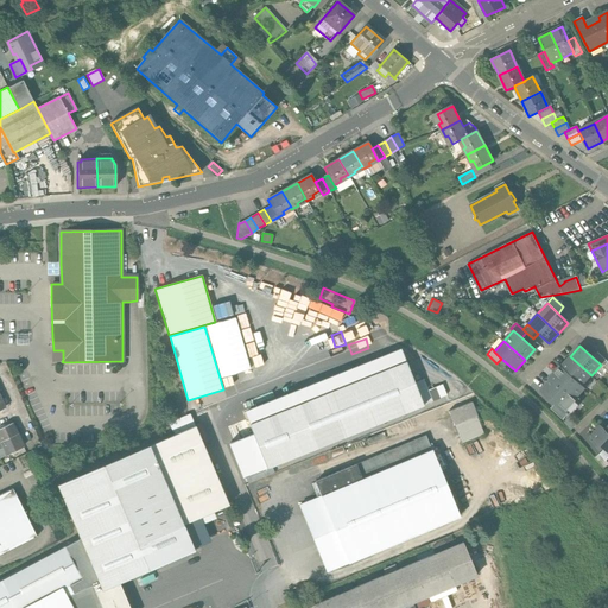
[(63,350),(54,350),(54,362),(63,362),(62,361),(63,361),(63,355),(63,350)]
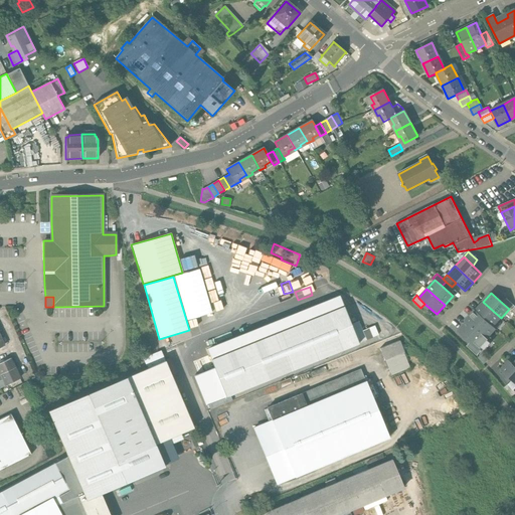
[(338,298),(205,350),(212,370),(224,399),(357,347),(356,345),(349,326),(338,298)]
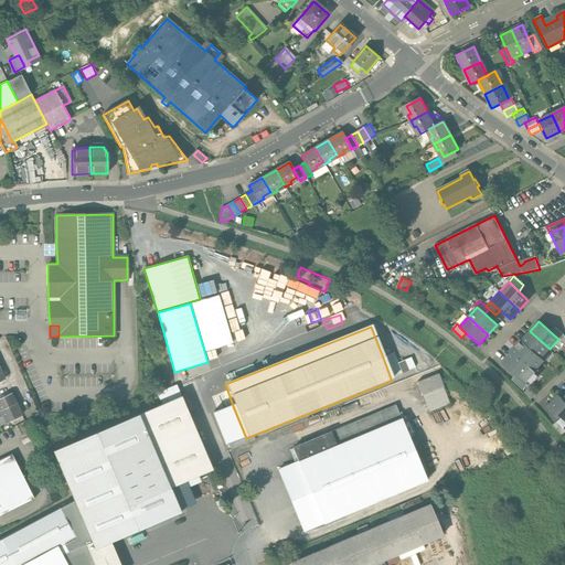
[(564,337),(555,328),(551,332),(558,339),(561,341),(564,337)]
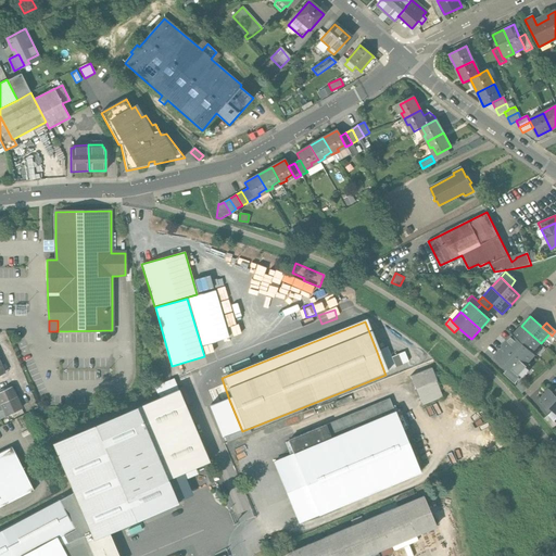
[(541,343),(521,326),(513,336),(531,353),(532,353),(541,343)]
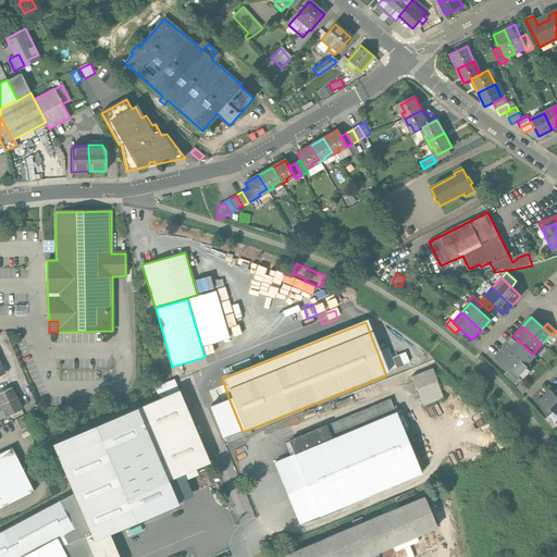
[(210,351),(221,349),(219,336),(207,339),(210,351)]
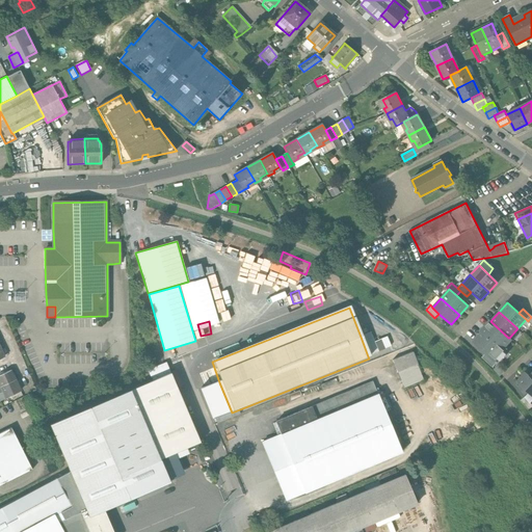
[(508,338),(490,321),(481,331),(482,333),(474,342),(495,361),(505,348),(504,347),(511,340),(509,338),(508,338)]
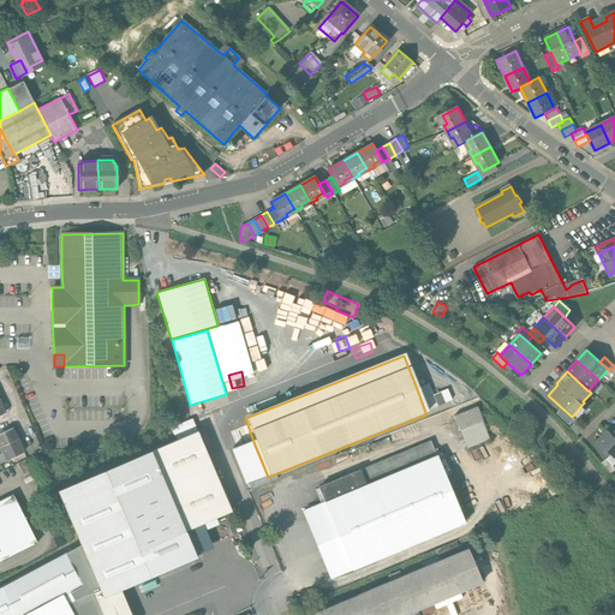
[(428,384),(417,389),(425,412),(452,400),(447,389),(433,395),(428,384)]
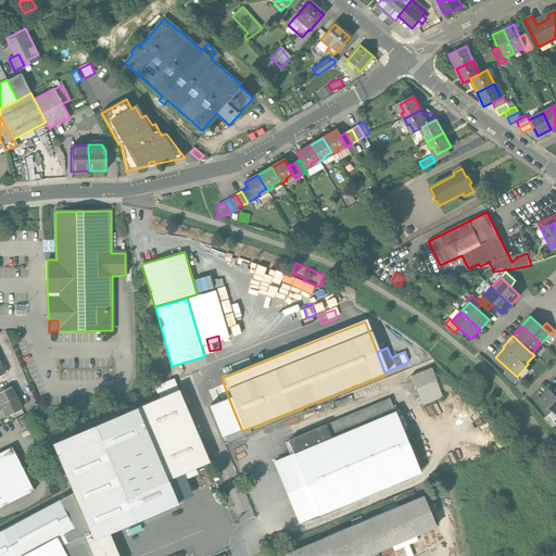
[(431,368),(411,377),(416,389),(437,381),(431,368)]
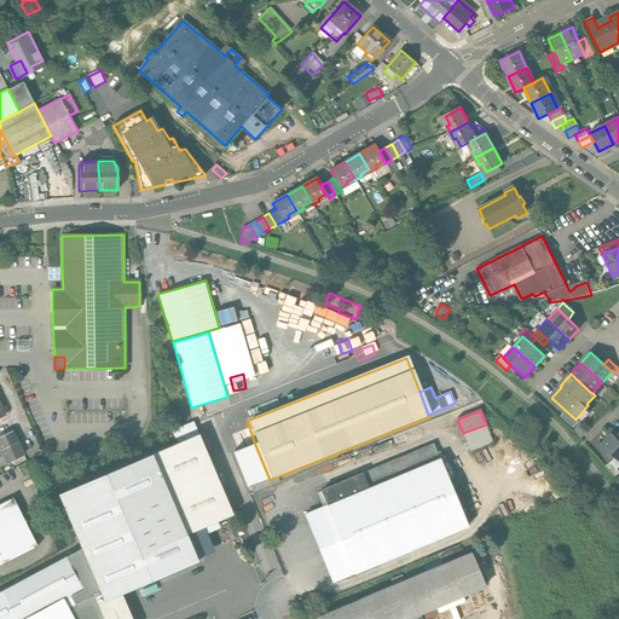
[(486,424),(463,433),(469,451),(492,441),(486,424)]
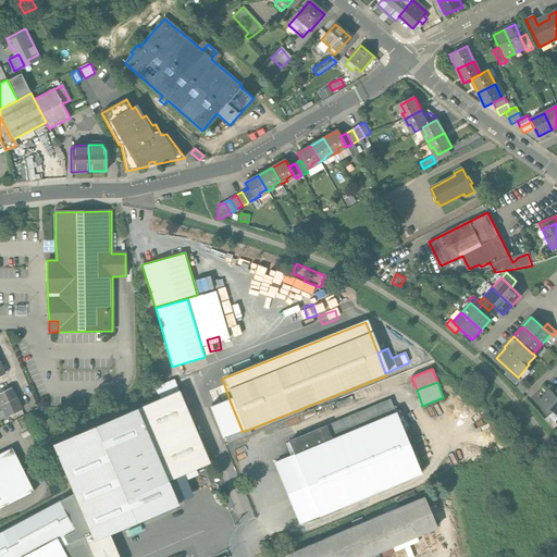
[(11,388),(0,393),(0,406),(15,399),(11,388)]
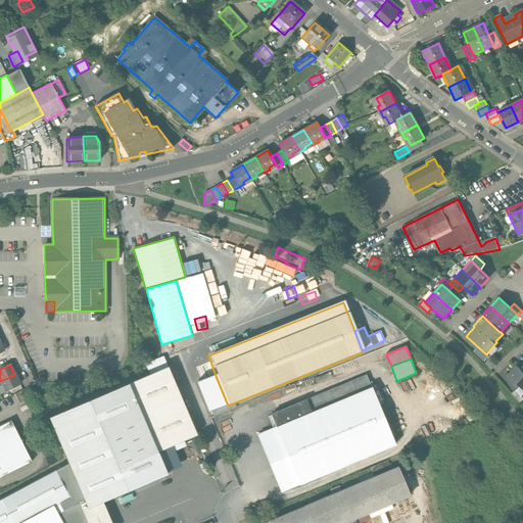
[(522,372),(520,370),(516,366),(514,369),(516,370),(510,376),(509,375),(508,376),(522,389),(522,372)]
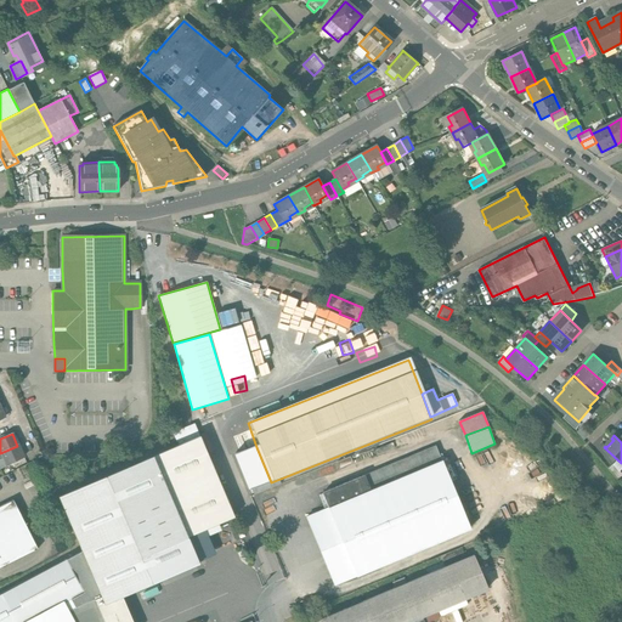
[(199,436),(58,496),(58,497),(82,552),(101,597),(105,604),(122,597),(152,583),(141,559),(187,537),(204,530),(235,518),(199,436)]
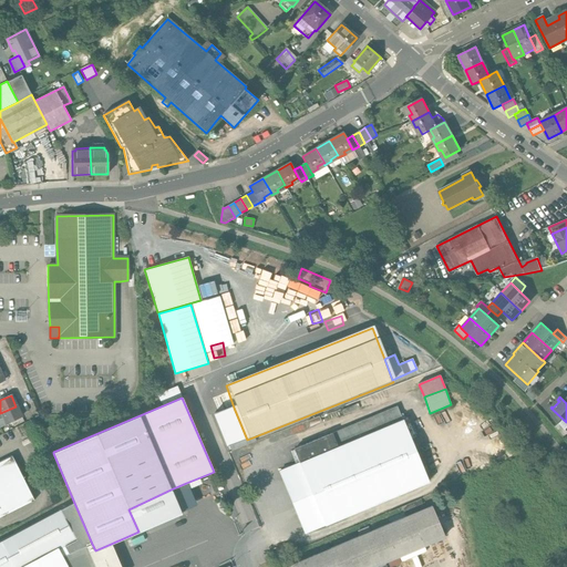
[(359,404),(342,411),(344,414),(360,409),(359,404)]
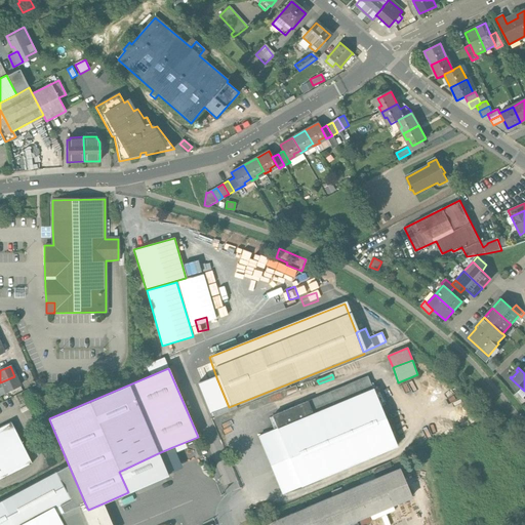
[(14,376),(0,382),(0,387),(2,387),(5,393),(19,386),(14,376)]
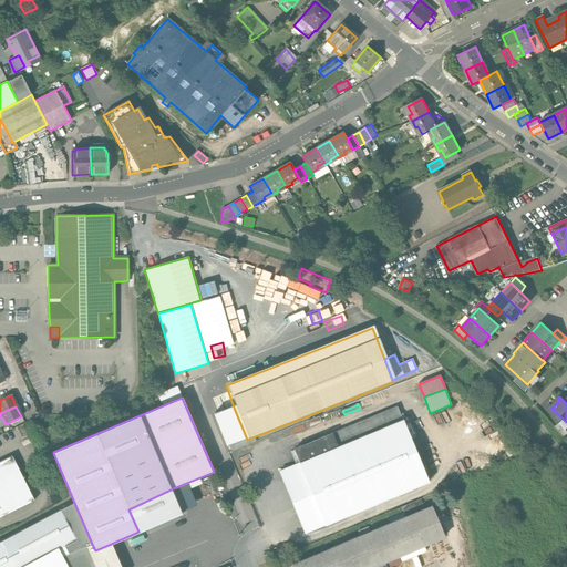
[(294,450),(299,463),(403,420),(397,406),(294,450)]
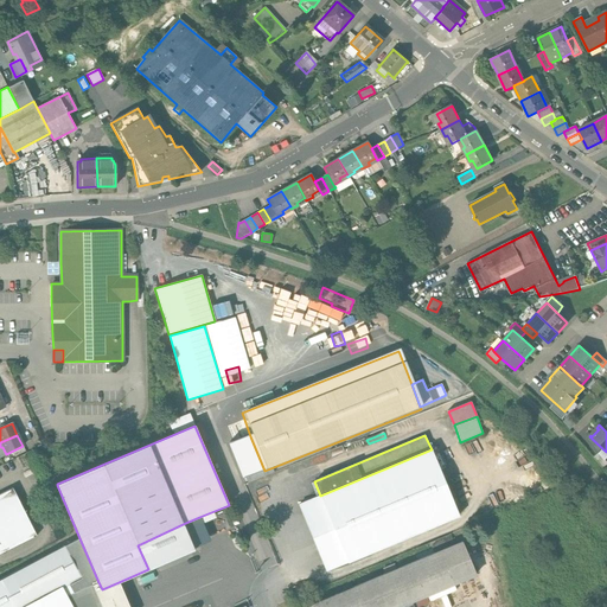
[(264,471),(250,436),(227,446),(241,480),(264,471)]
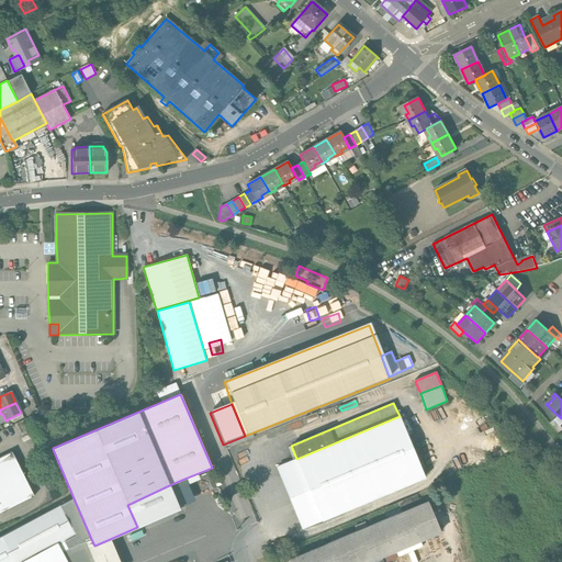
[(400,416),(296,459),(298,460),(308,487),(322,520),(425,478),(400,416)]
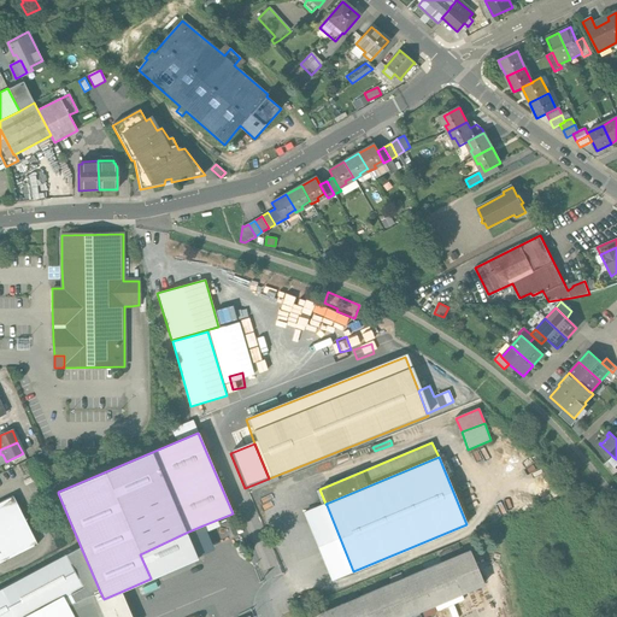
[(616,471),(616,469),(609,460),(604,465),(612,476),(616,471)]
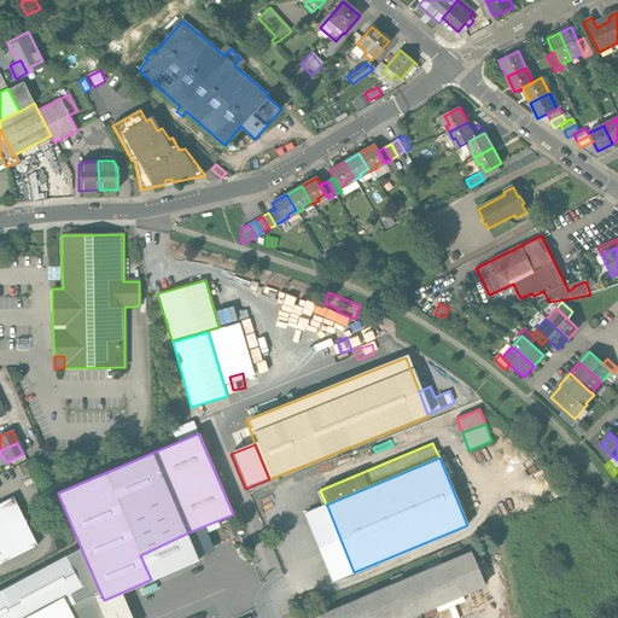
[(13,497),(0,503),(0,564),(38,546),(13,497)]
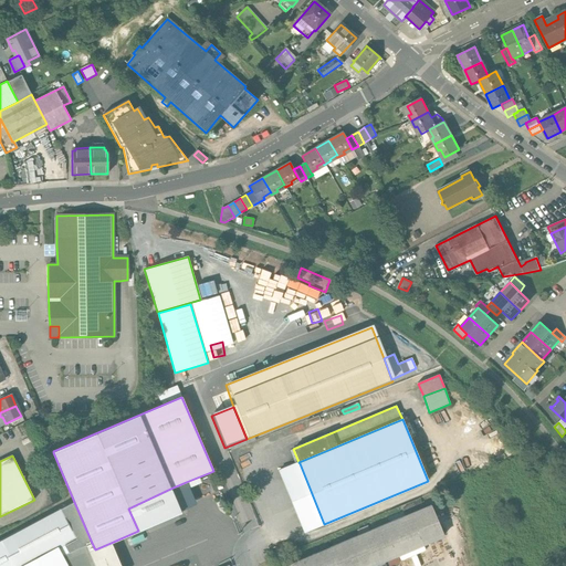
[(305,532),(324,524),(311,491),(300,463),(280,472),(305,532)]
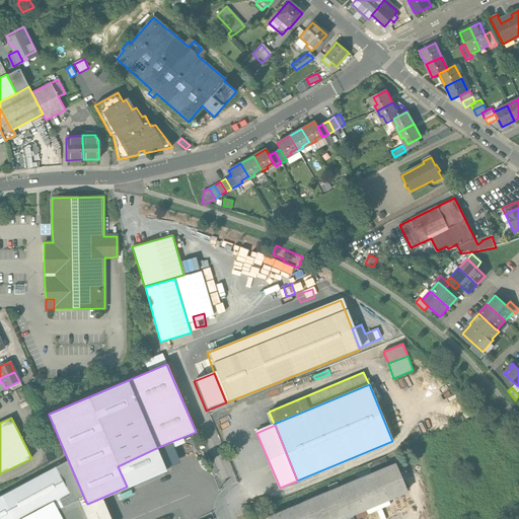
[(156,448),(165,469),(178,462),(170,442),(156,448)]
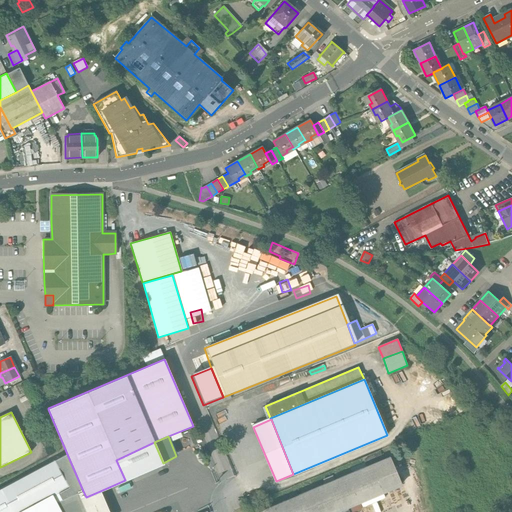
[(116,460),(125,480),(164,464),(163,463),(154,442),(116,460)]
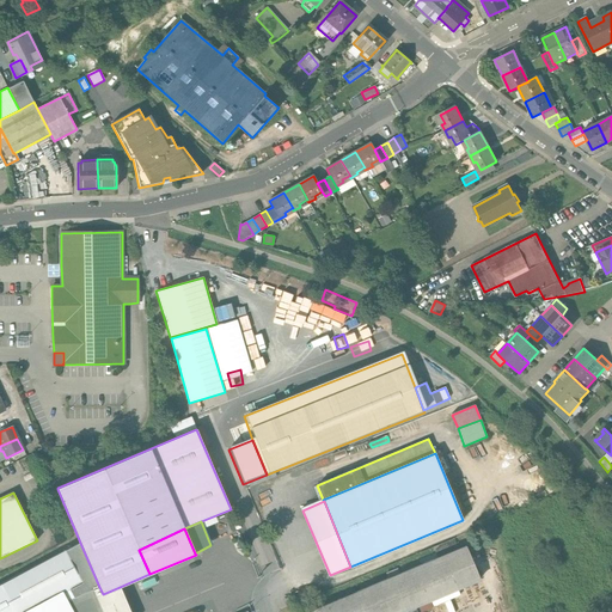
[(454,539),(434,548),(436,552),(457,544),(454,539)]
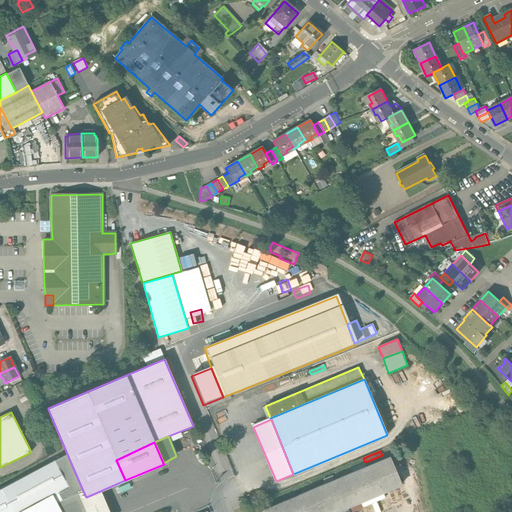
[(67,454),(0,489),(0,511),(24,511),(52,497),(55,504),(78,493),(83,491),(67,454)]
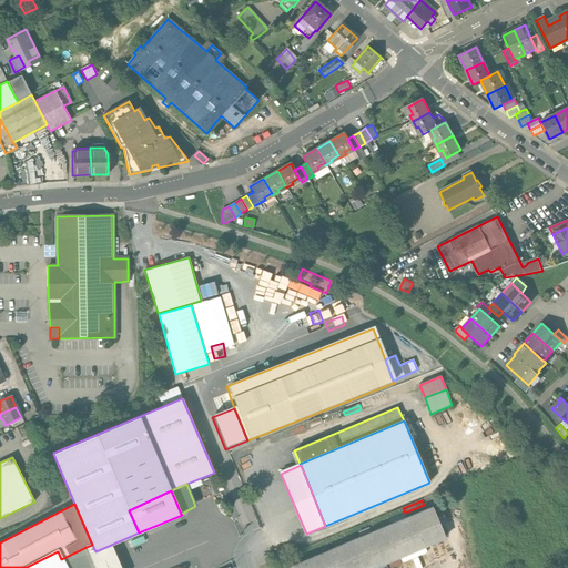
[(361,536),(330,549),(327,545),(317,549),(318,554),(284,567),(391,567),(401,564),(398,557),(446,538),(433,507),(412,516),(412,515),(406,517),(404,514),(389,519),(392,524),(372,531),(369,527),(358,533),(361,536)]
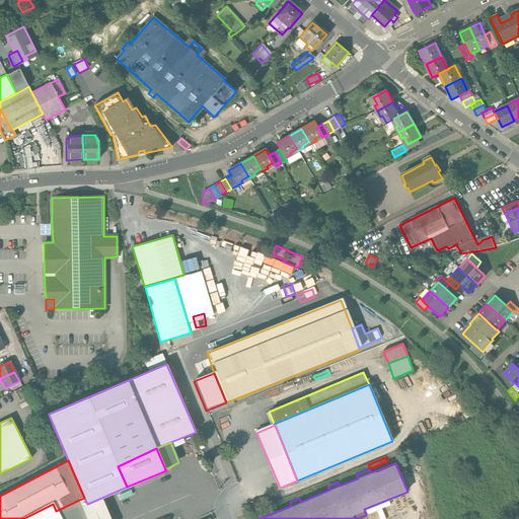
[(109,518),(101,498),(87,504),(84,498),(79,500),(86,518),(109,518)]
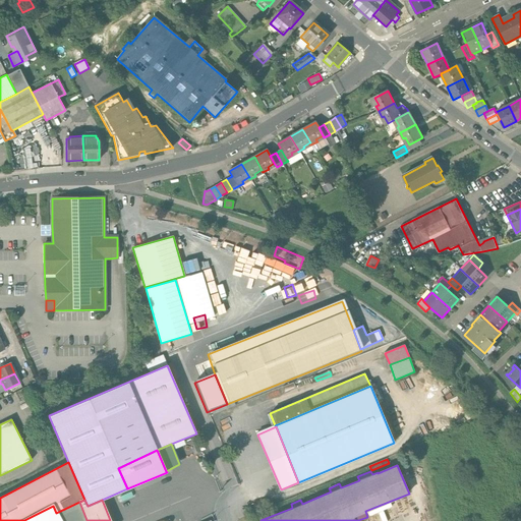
[(56,513),(51,514),(54,520),(87,520),(79,502),(56,513)]
